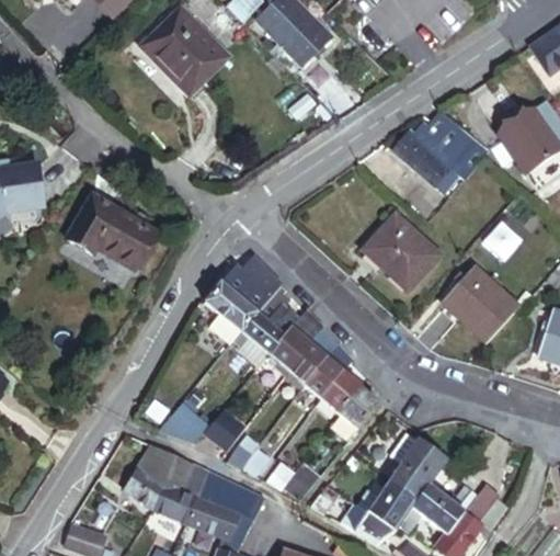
[(230,0),(226,4),(241,21),(262,0),(230,0)]
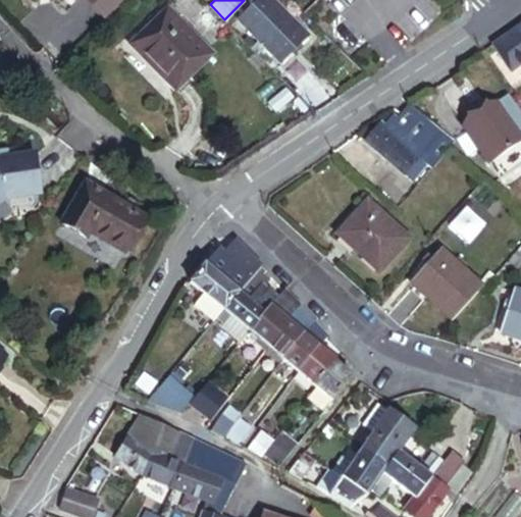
[(307,34),(272,0),(257,0),(240,18),(253,32),(245,40),(256,51),(263,44),(280,60),(307,34)]
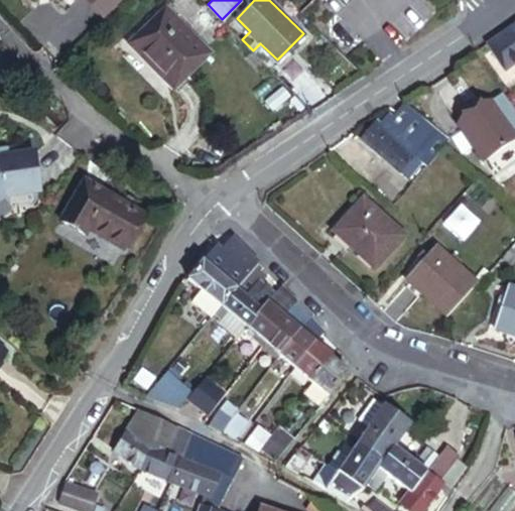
[(165,7),(128,42),(171,88),(209,52),(165,7)]
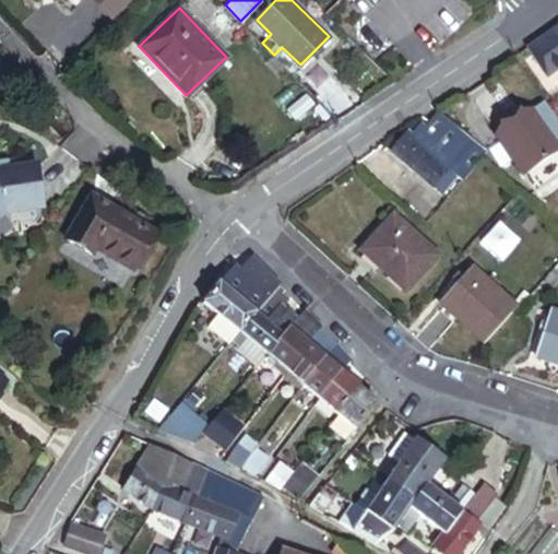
[(557,23),(529,46),(548,72),(557,65),(557,23)]
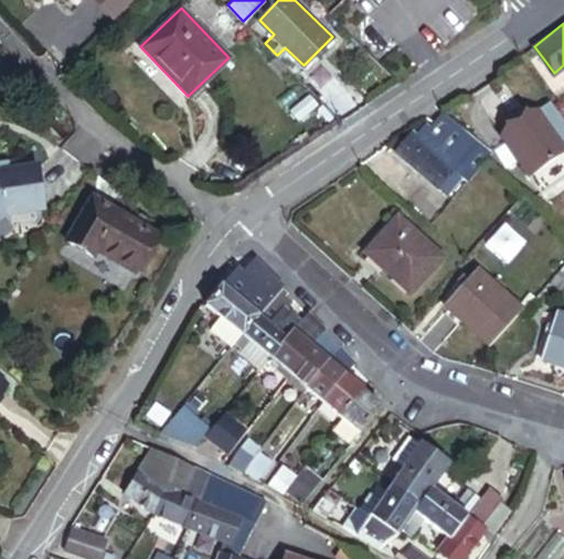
[(340,121),(358,109),(333,85),(319,98),(340,121)]
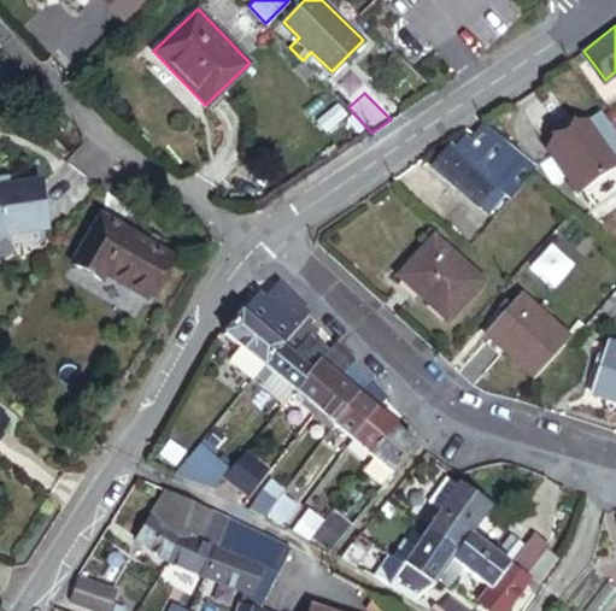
[(615,136),(602,117),(590,125),(615,160),(615,136)]
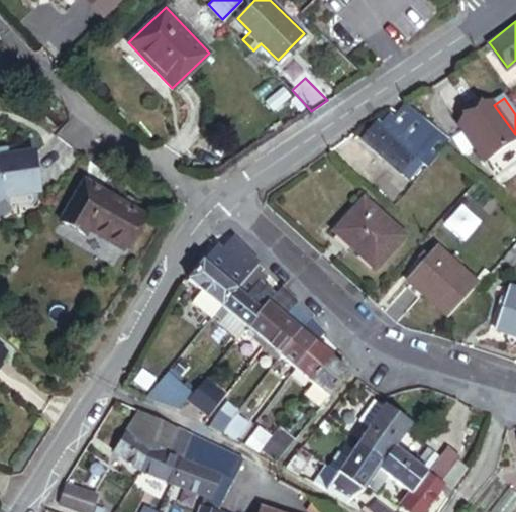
[(453,137),(410,100),(403,108),(447,145),(453,137)]
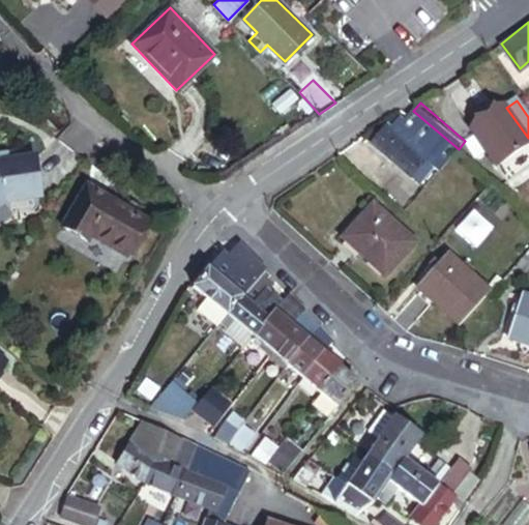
[(506,108),(502,103),(469,127),(497,163),(528,140),(528,138),(506,108)]
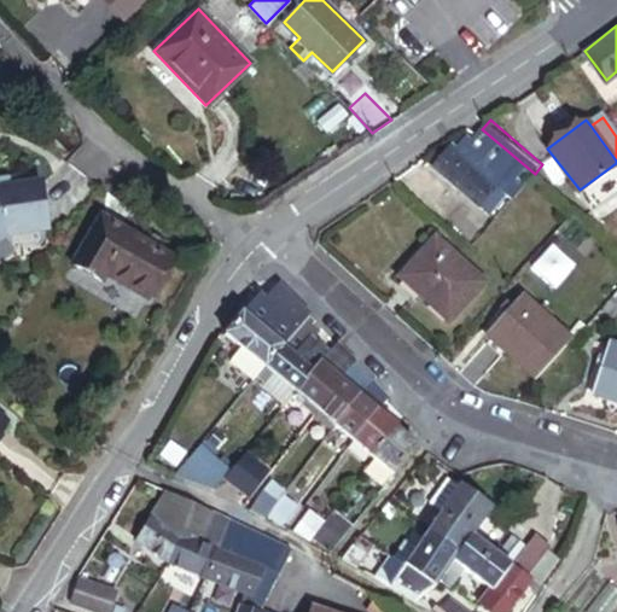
[(508,204),(535,174),(482,129),(473,140),(469,135),(459,147),(453,143),(435,164),(492,213),(502,199),(508,204)]
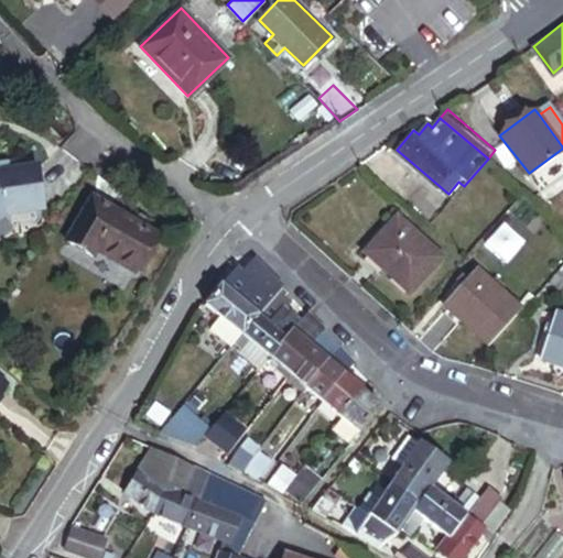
[(0,168),(0,214),(6,210),(44,203),(35,162),(0,168)]
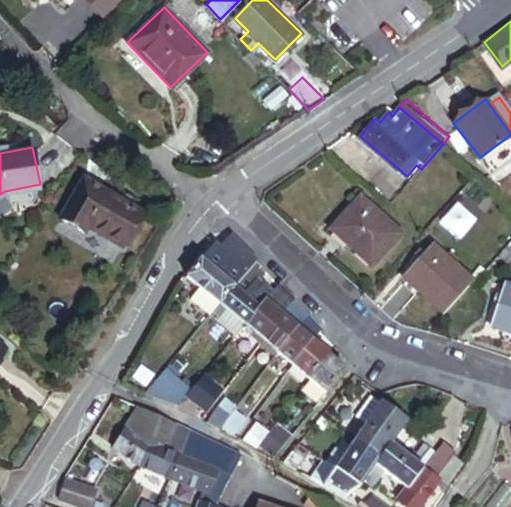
[(141,204),(97,176),(73,213),(95,227),(97,224),(119,238),(141,204)]
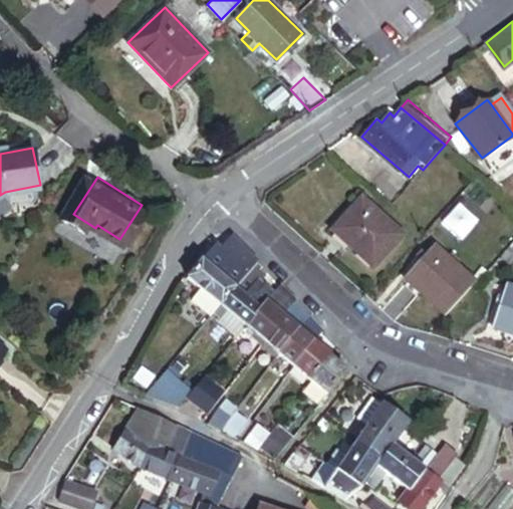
[(476,180),(467,191),(477,200),(486,189),(476,180)]
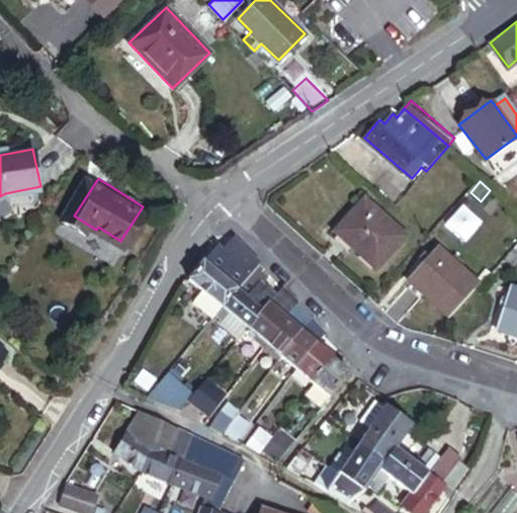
[(405,235),(363,197),(336,229),(377,266),(405,235)]
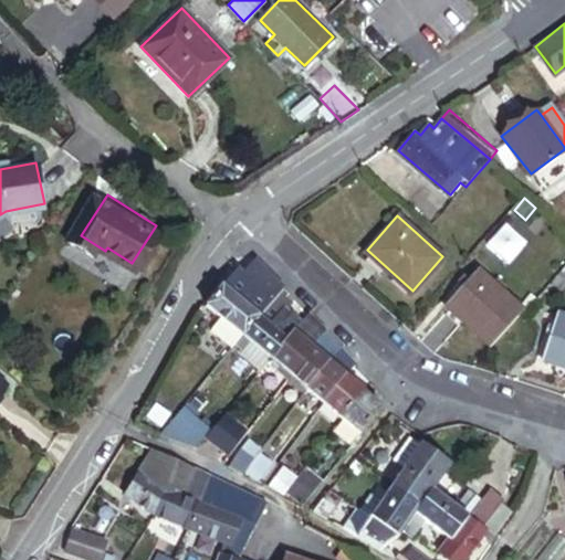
[(262,267),(253,260),(233,274),(232,275),(247,286),(262,267)]
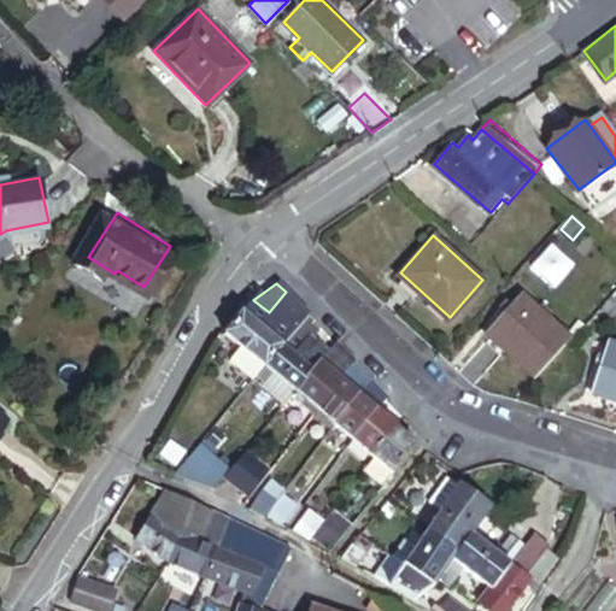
[(569,335),(520,291),(485,330),(535,375),(569,335)]
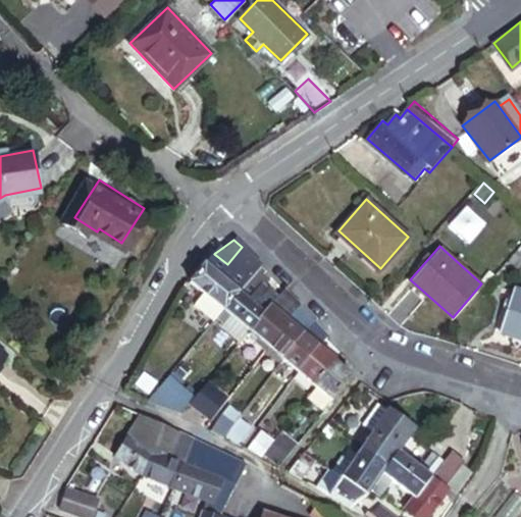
[(259,265),(262,262),(242,247),(227,264),(214,254),(192,280),(206,293),(224,307),(259,265)]
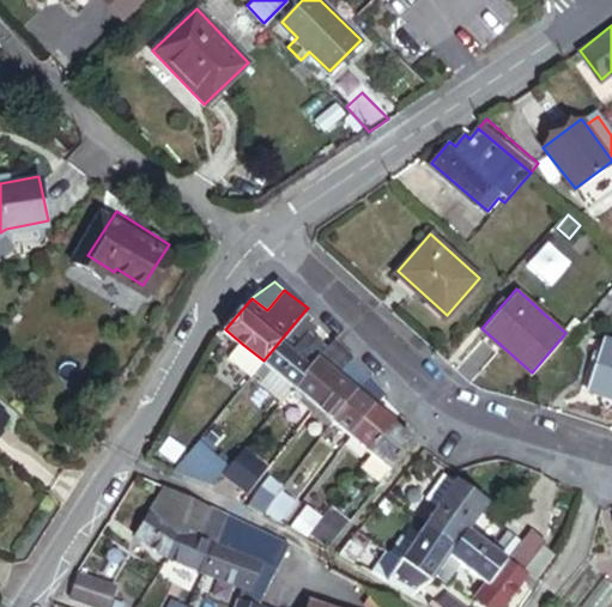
[(296,387),(332,345),(317,333),(322,328),(304,311),(264,360),(296,387)]
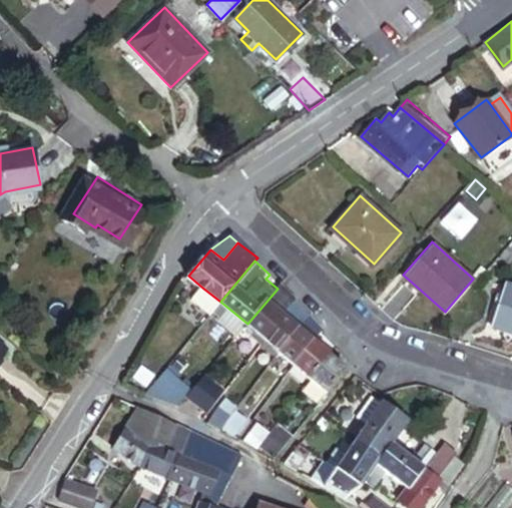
[(288,309),(294,303),(283,293),(287,289),(282,283),(278,289),(247,324),(266,338),(288,309)]
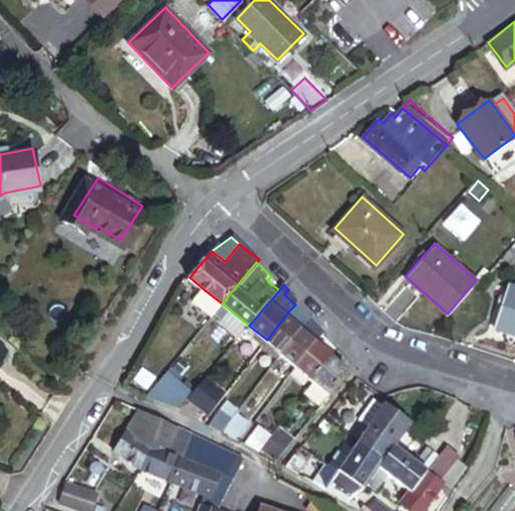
[(514,288),(507,286),(495,328),(514,333),(514,288)]
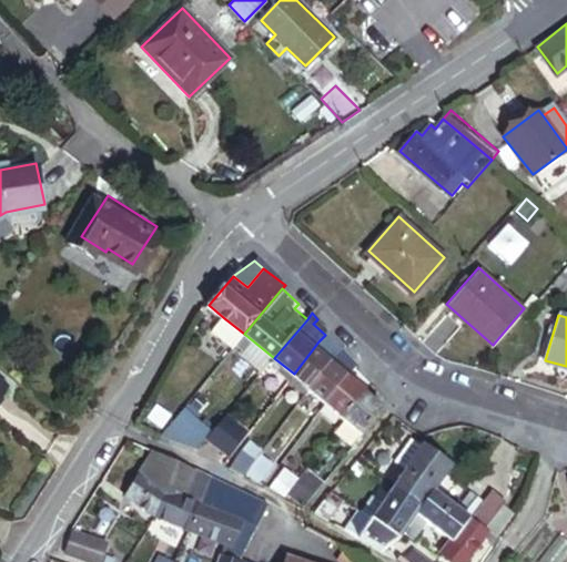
[(244,334),(224,318),(219,325),(238,340),(244,334)]
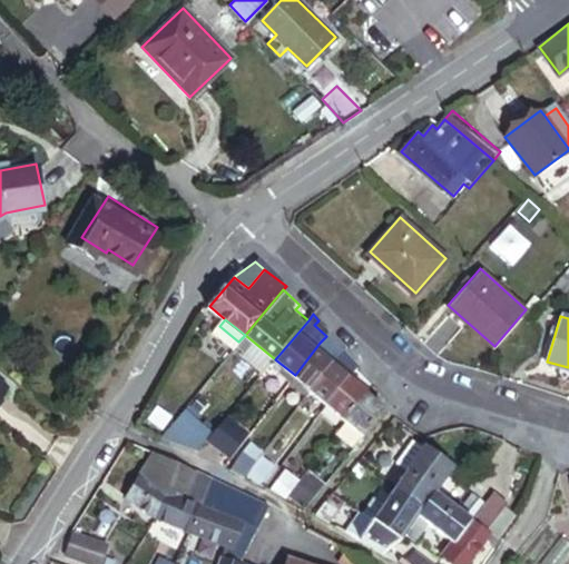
[(330,332),(319,320),(314,325),(326,336),(330,332)]
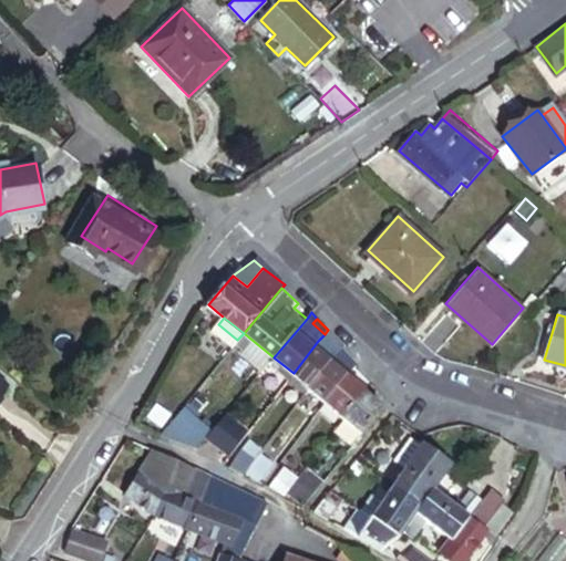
[(325,334),(318,341),(335,354),(341,345),(328,330),(325,334)]
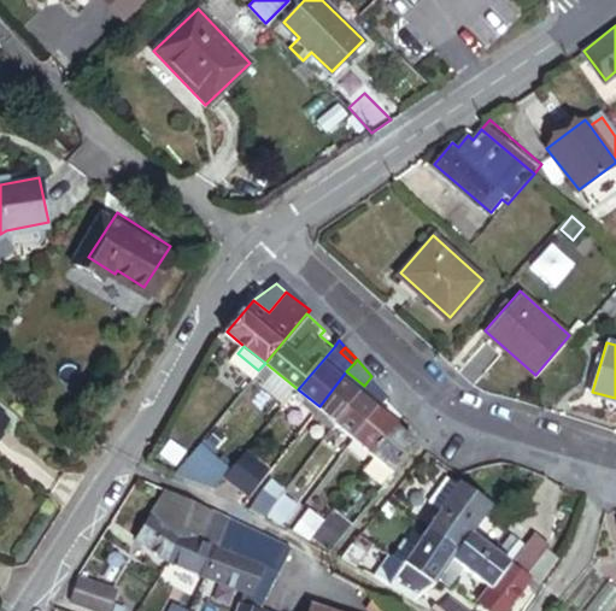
[(298,389),(265,363),(258,370),(267,377),(264,381),(288,401),(298,389)]
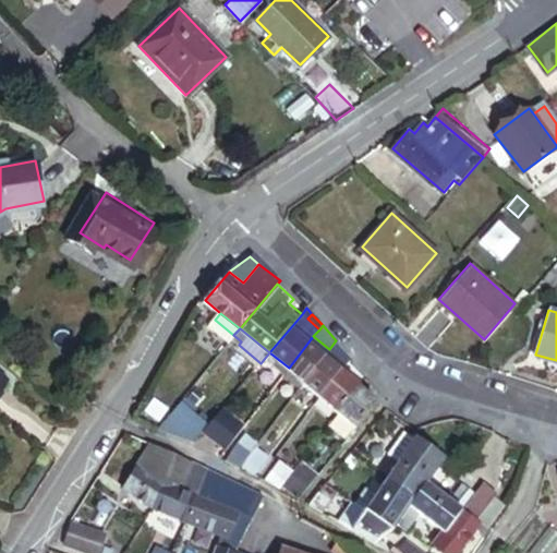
[(304,381),(329,349),(313,336),(289,368),(304,381)]
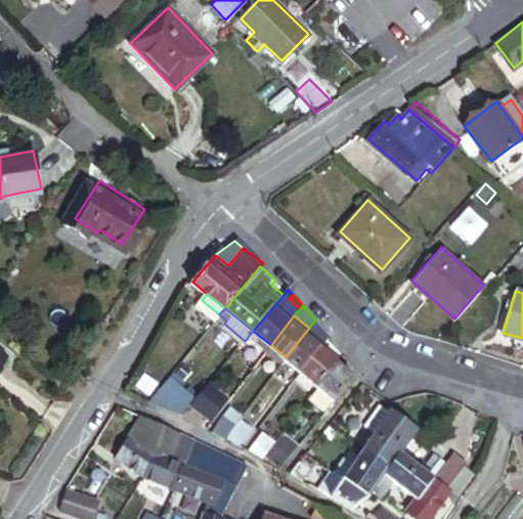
[(315,319),(309,328),(325,341),(330,335),(315,319)]
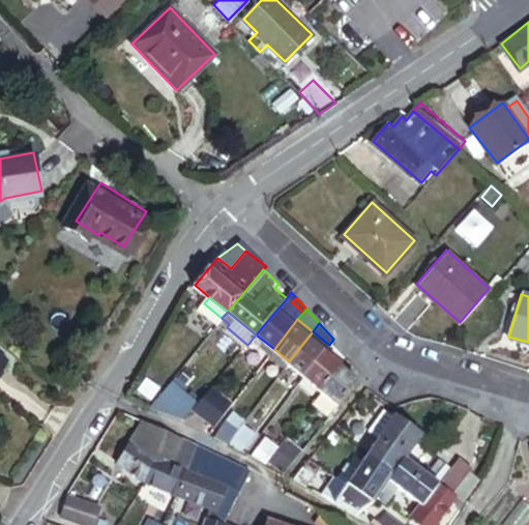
[(0,360),(15,343),(0,330),(0,360)]
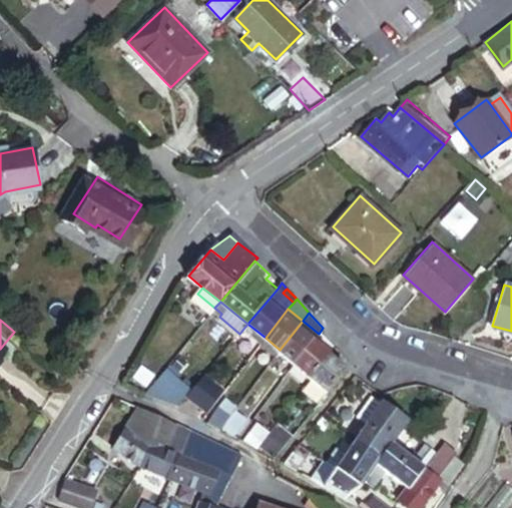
[(296,364),(319,334),(303,321),(280,350),(296,364)]
